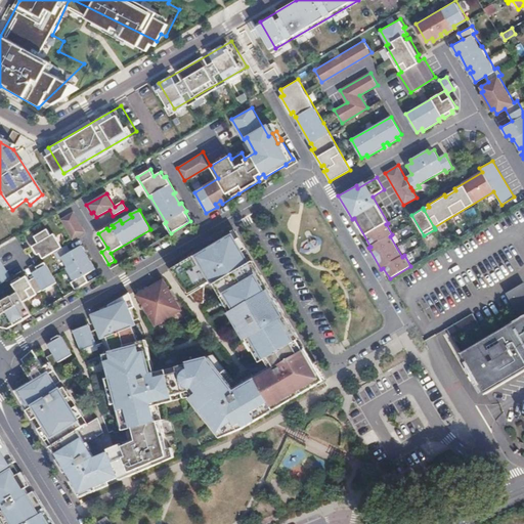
[(73,213),(60,220),(72,241),(85,232),(73,213)]
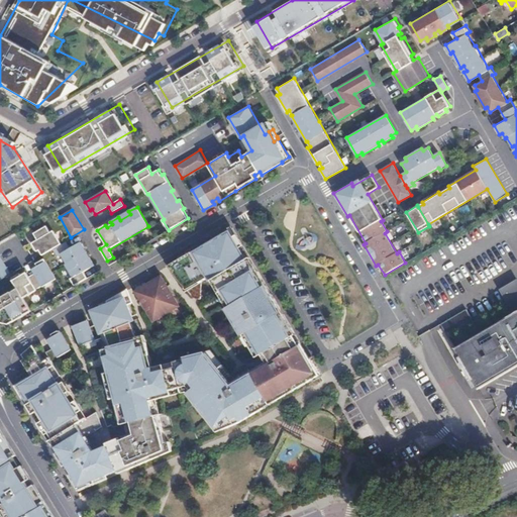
[(8,212),(2,218),(9,226),(15,220),(8,212)]
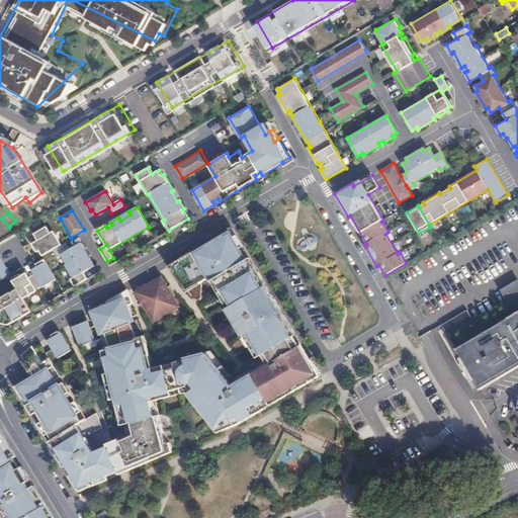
[(42,256),(53,250),(61,245),(54,232),(50,234),(47,228),(33,235),(37,241),(31,245),(36,253),(39,251),(42,256)]
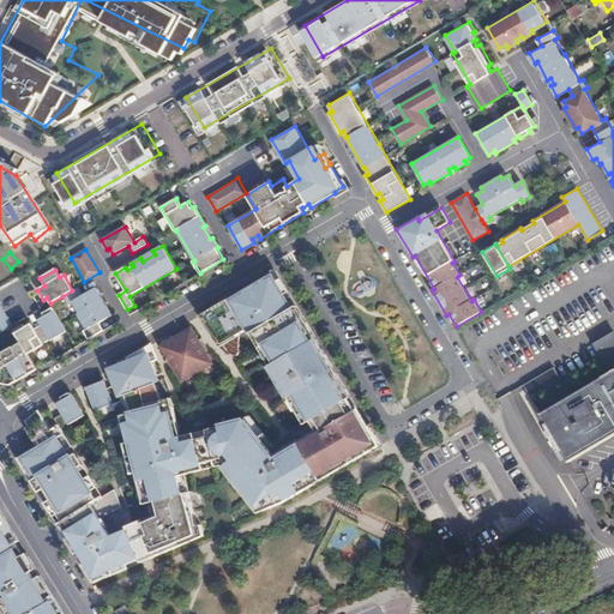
[(276,272),(266,277),(271,286),(281,281),(276,272)]
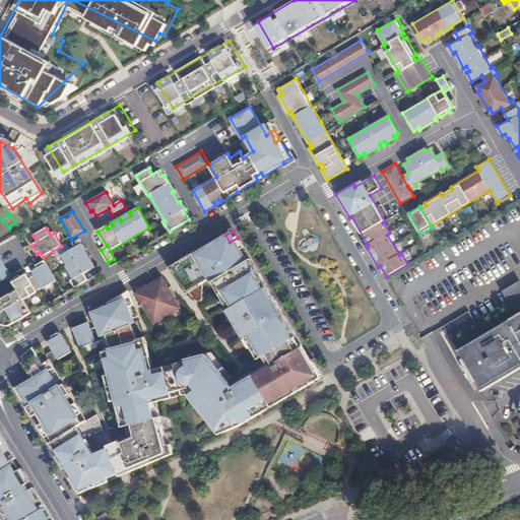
[(27,381),(15,389),(23,402),(26,400),(30,405),(26,408),(35,420),(36,421),(39,419),(43,426),(39,428),(80,494),(98,486),(96,483),(127,470),(128,473),(156,461),(155,458),(169,453),(166,446),(156,418),(152,419),(147,405),(169,399),(168,394),(184,389),(188,393),(187,394),(221,434),(241,426),(265,411),(260,404),(267,400),(271,408),(288,398),(286,394),(304,384),(306,387),(320,379),(300,344),(293,348),(288,342),(290,341),(273,312),(278,308),(271,296),(266,299),(254,276),(255,276),(240,251),(244,249),(238,238),(230,242),(225,235),(199,250),(168,269),(187,294),(209,280),(211,284),(216,281),(222,294),(222,295),(235,317),(232,319),(239,330),(244,327),(249,336),(247,337),(260,359),(262,359),(267,367),(232,386),(207,355),(183,362),(184,368),(176,370),(175,365),(150,371),(147,359),(149,358),(146,344),(138,347),(136,340),(137,339),(134,330),(132,326),(136,324),(133,317),(126,301),(118,304),(116,300),(108,305),(110,307),(91,314),(98,328),(90,330),(87,324),(73,329),(81,349),(95,344),(103,341),(108,353),(113,351),(115,359),(105,362),(108,370),(110,370),(121,407),(119,408),(124,428),(134,426),(136,435),(115,444),(116,447),(109,450),(95,455),(86,441),(104,430),(98,415),(88,421),(81,426),(77,419),(84,415),(77,404),(72,407),(68,401),(73,398),(65,385),(59,389),(55,383),(61,380),(55,369),(61,365),(59,361),(72,352),(60,334),(59,335),(59,333),(52,338),(54,340),(48,343),(53,352),(47,356),(50,362),(42,366),(33,349),(23,353),(22,359),(25,362),(22,364),(34,381),(28,384),(27,381)]
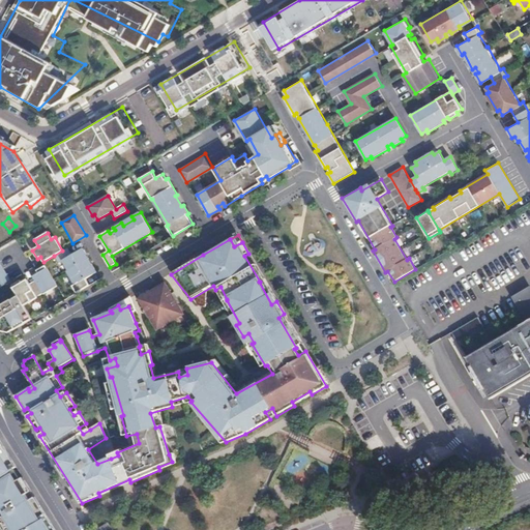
[(78,293),(90,286),(86,278),(97,272),(92,264),(90,265),(87,260),(90,259),(84,248),(72,255),(68,247),(62,251),(54,256),(59,264),(62,261),(68,271),(67,271),(75,285),(72,286),(78,293)]
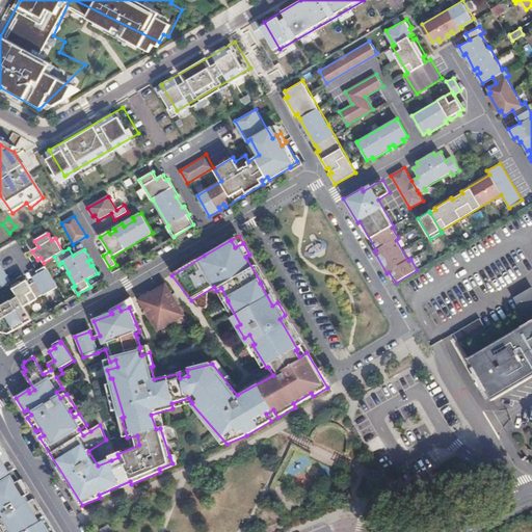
[(249,255),(245,257),(261,283),(260,283),(272,306),(277,302),(249,255)]
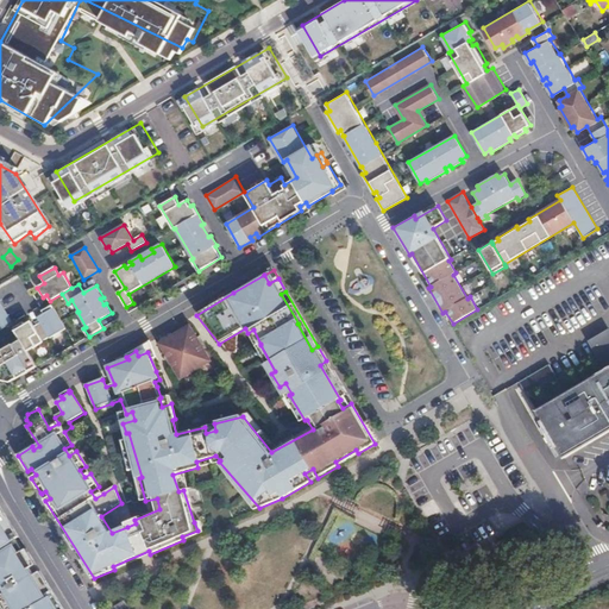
[(0,381),(11,383),(18,380),(16,376),(26,370),(29,374),(37,368),(29,352),(44,343),(49,339),(51,339),(67,330),(51,306),(42,312),(44,314),(37,318),(41,322),(33,327),(31,322),(24,326),(23,322),(13,328),(20,340),(0,352),(0,381)]
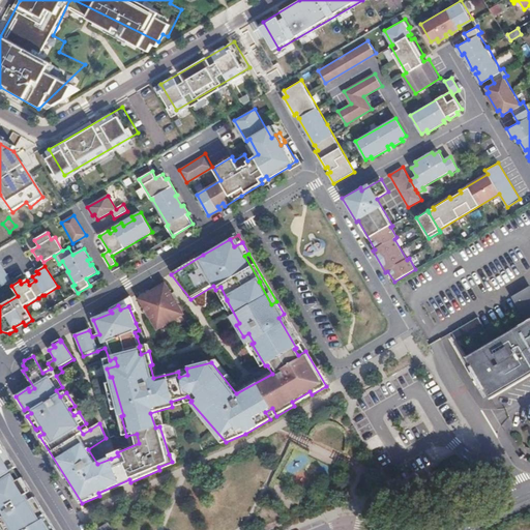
[(0,288),(9,284),(0,267),(0,288)]
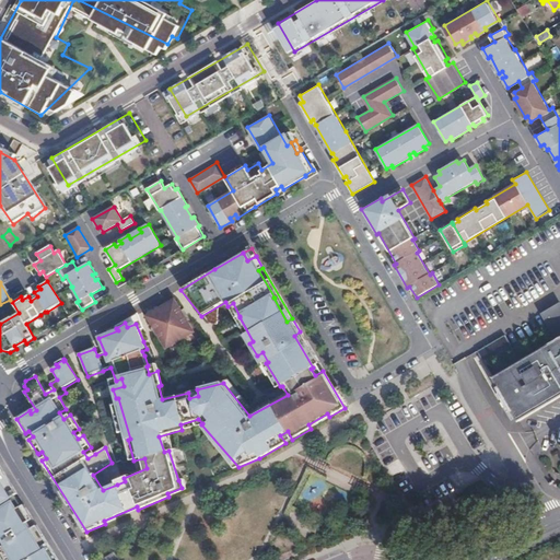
[(194,334),(175,303),(168,307),(167,305),(154,313),(155,315),(149,318),(166,349),(194,334)]
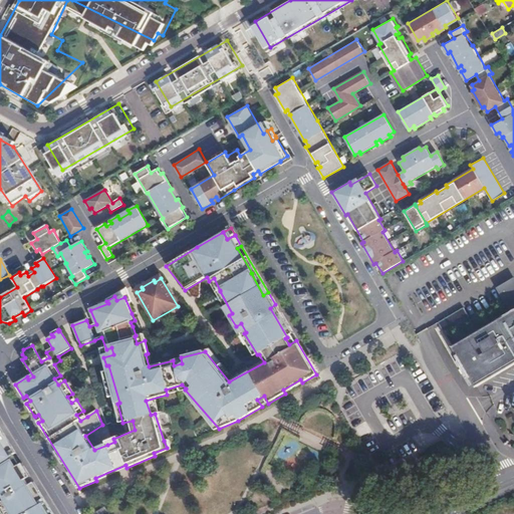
[(214,278),(209,281),(229,315),(232,313),(220,291),(220,290),(214,278)]
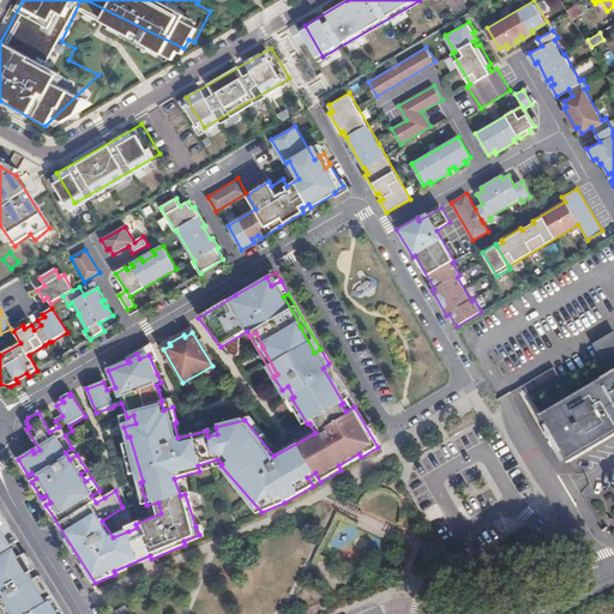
[(151,345),(137,354),(139,359),(149,355),(157,374),(163,372),(151,345)]
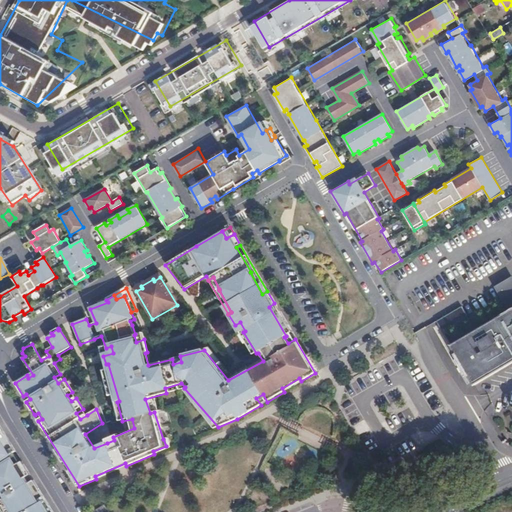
[(274,303),(269,307),(286,336),(284,337),(288,343),(295,339),(274,303)]
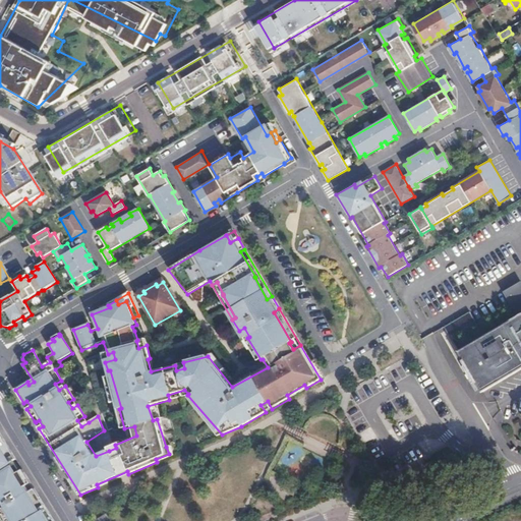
[(520,313),(455,353),(479,394),(502,381),(520,368),(520,313)]
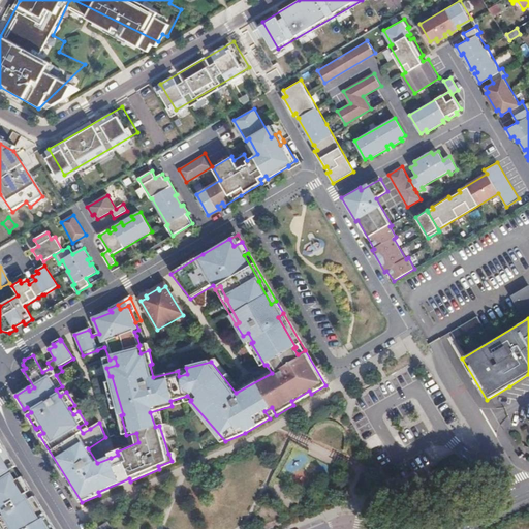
[(472,342),(470,337),(477,334),(472,323),(453,332),(460,347),(472,342)]
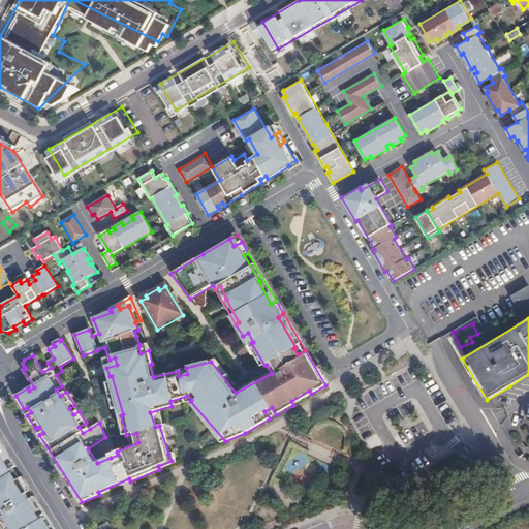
[(253,342),(248,333),(243,336),(261,368),(265,365),(251,343),(253,342)]
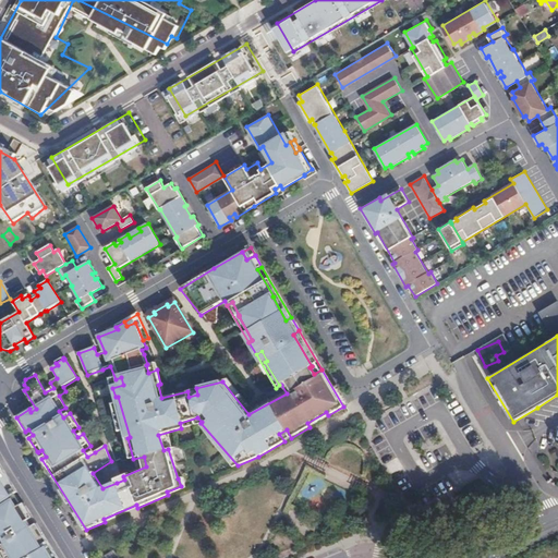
[(157,370),(155,362),(147,364),(146,365),(148,373),(157,370)]
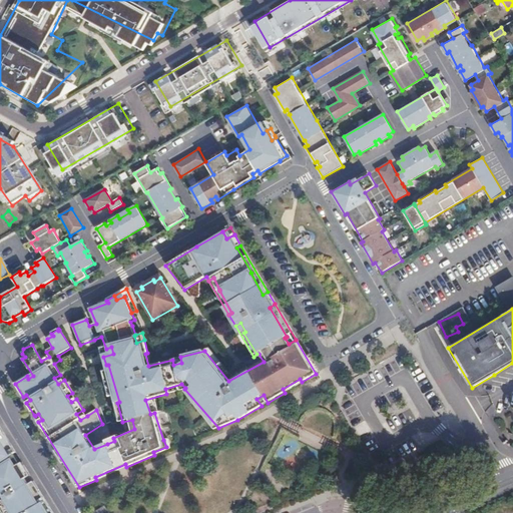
[(60,375),(54,378),(58,384),(64,380),(60,375)]
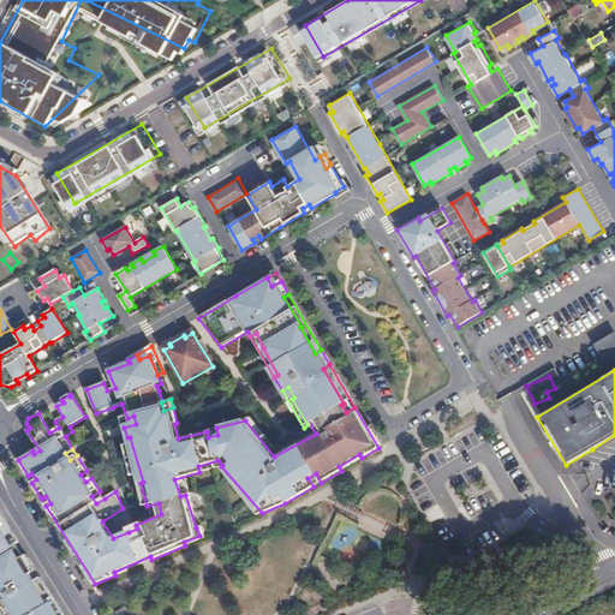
[(359,454),(339,466),(341,471),(362,458),(359,454)]
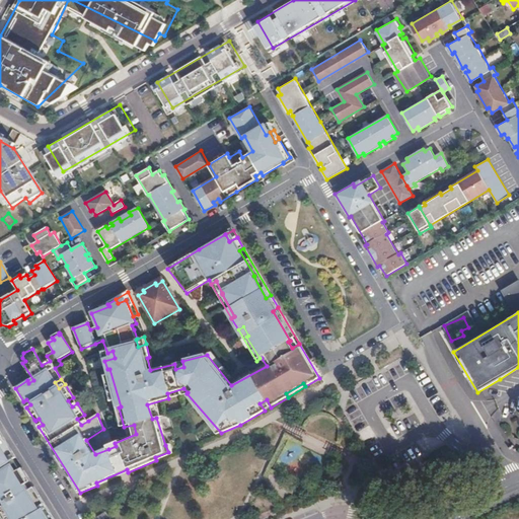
[(68,400),(72,406),(77,403),(73,397),(68,400)]
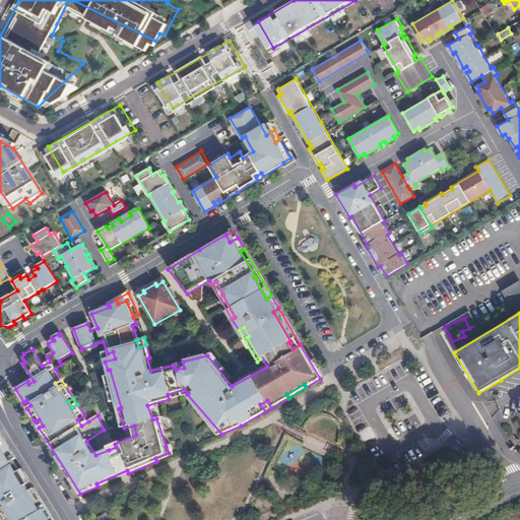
[(267,400),(260,404),(265,411),(271,408),(267,400)]
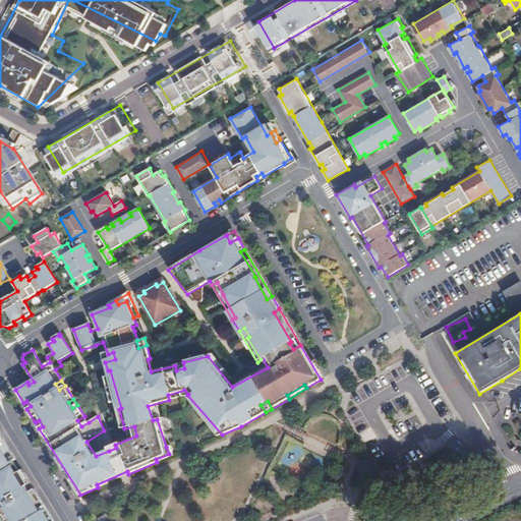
[(89,422),(84,416),(77,420),(81,426),(89,422)]
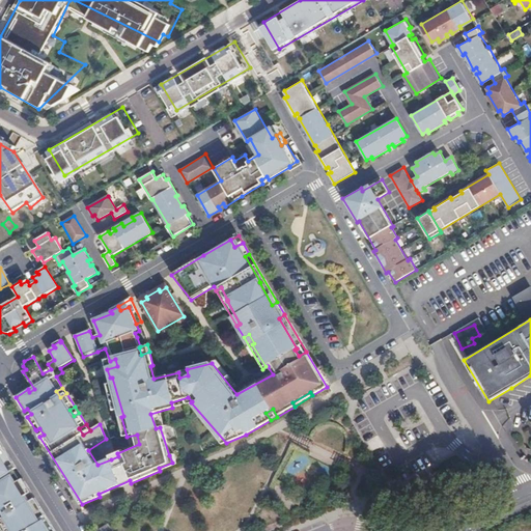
[(47,530),(0,442),(0,514),(8,530),(47,530)]
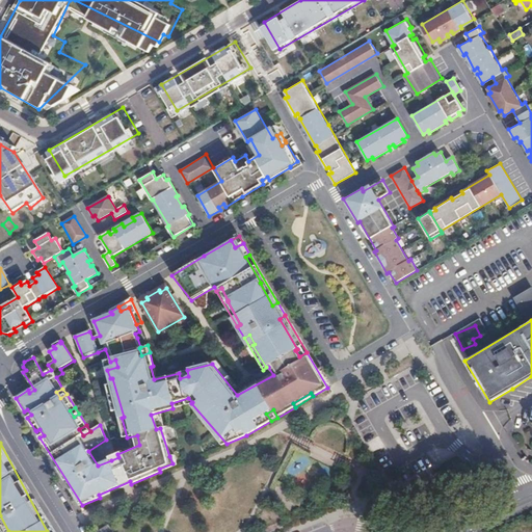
[(177,464),(174,455),(169,456),(173,463),(159,469),(160,472),(177,464)]
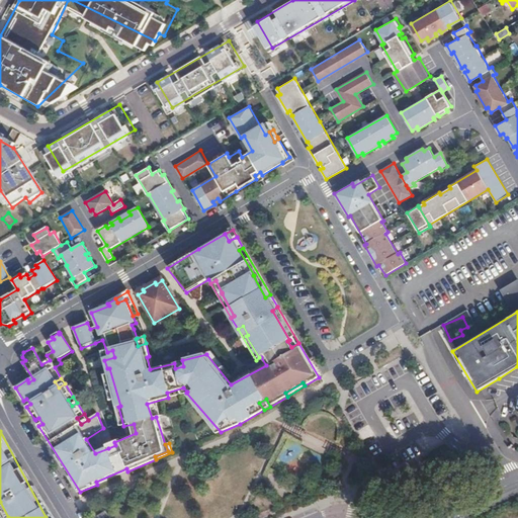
[(97,485),(127,471),(126,468),(96,482),(97,485)]
